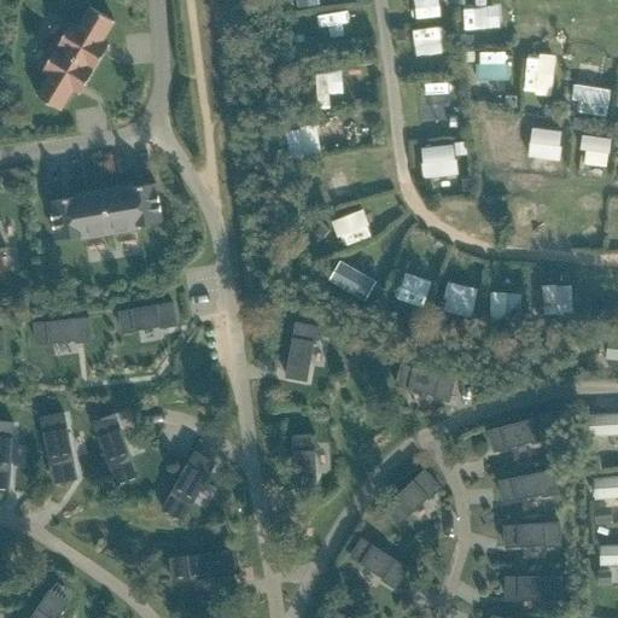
[(38,94),(62,109),(74,88),(80,93),(110,44),(103,40),(115,19),(91,5),(79,25),(73,21),(42,70),(50,74),(38,94)]
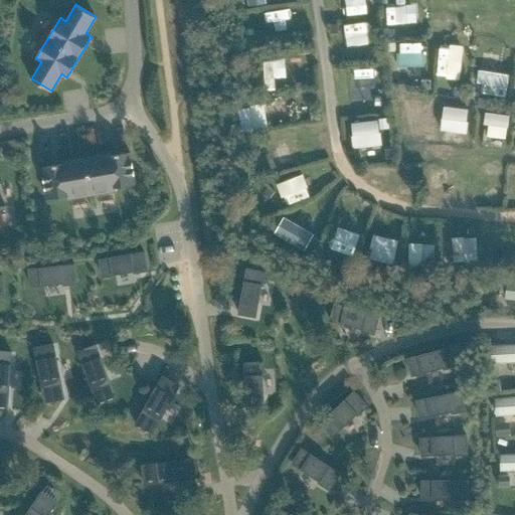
[(336,10),(329,11),(330,20),(337,19),(336,10)]
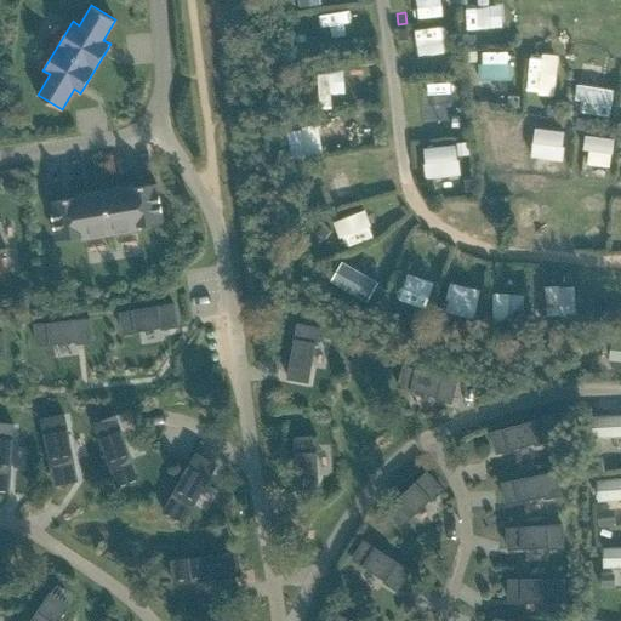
[(510,96),(510,107),(519,107),(519,96),(510,96)]
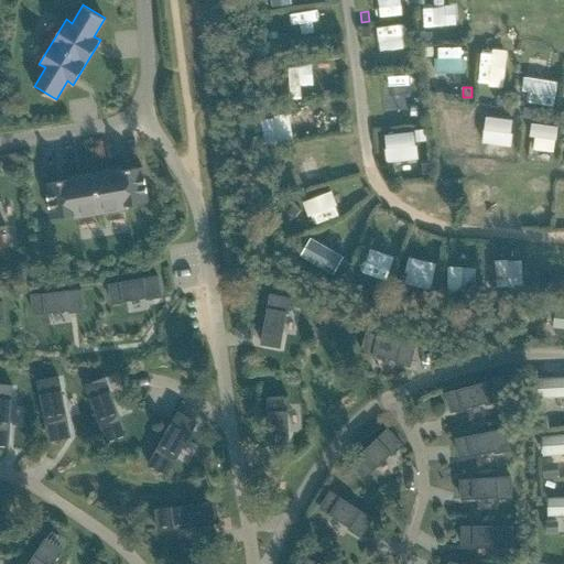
[(498,95),(497,102),(506,105),(507,97),(498,95)]
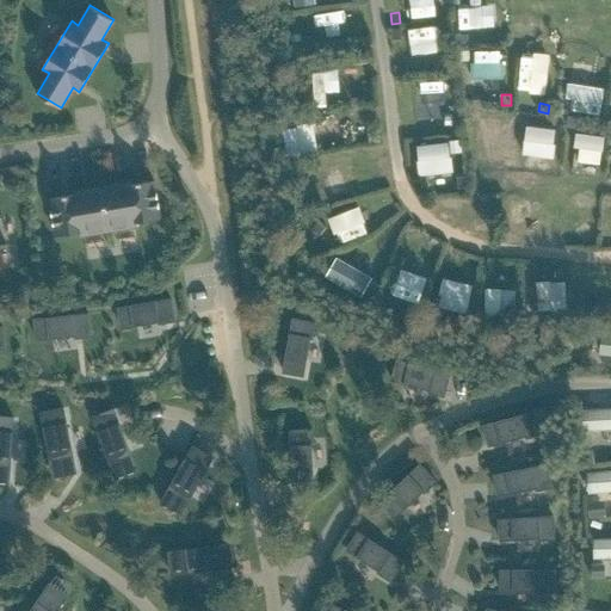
[(568,116),(567,125),(576,125),(578,116),(568,116)]
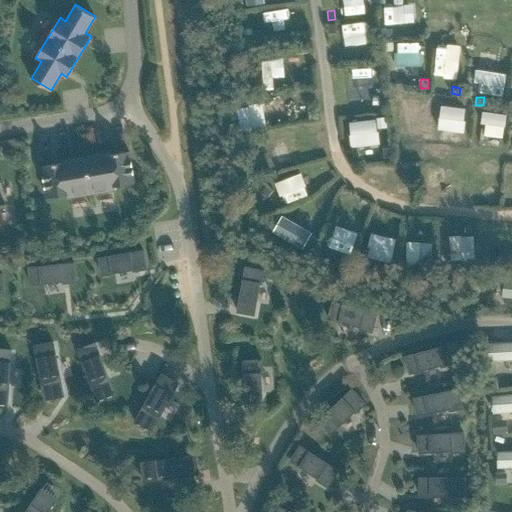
[(351,103),(343,103),(344,112),(352,112),(351,103)]
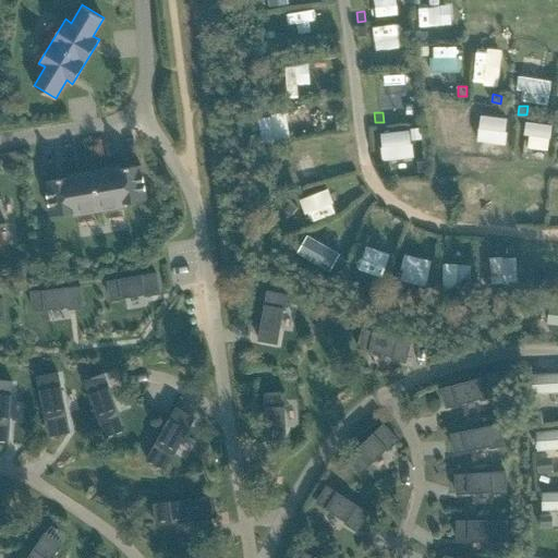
[(426,160),(419,160),(419,170),(427,170),(426,160)]
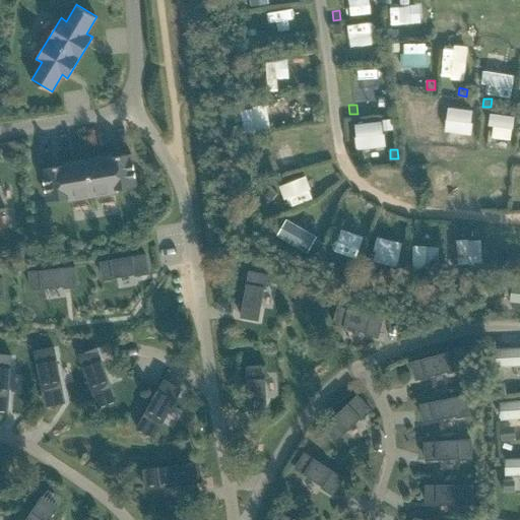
[(137,185),(131,153),(112,156),(111,153),(62,161),(63,165),(43,169),(49,200),(68,197),(69,200),(118,191),(117,189),(137,185)]
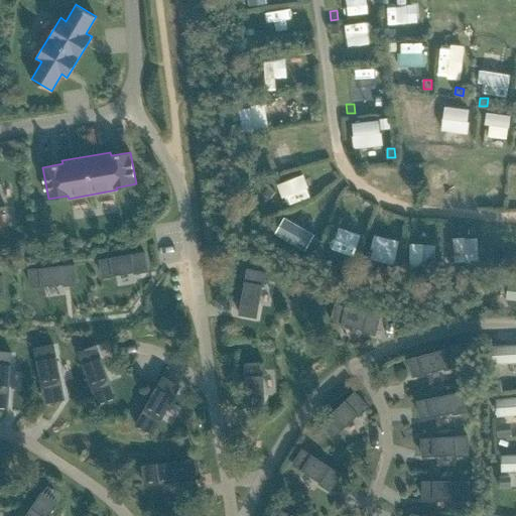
[(501,380),(491,380),(491,391),(501,391),(501,380)]
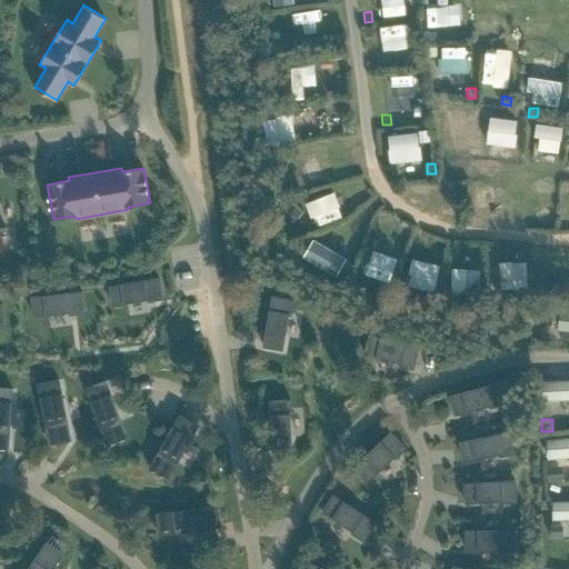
[(562,466),(548,467),(549,480),(563,479),(562,466)]
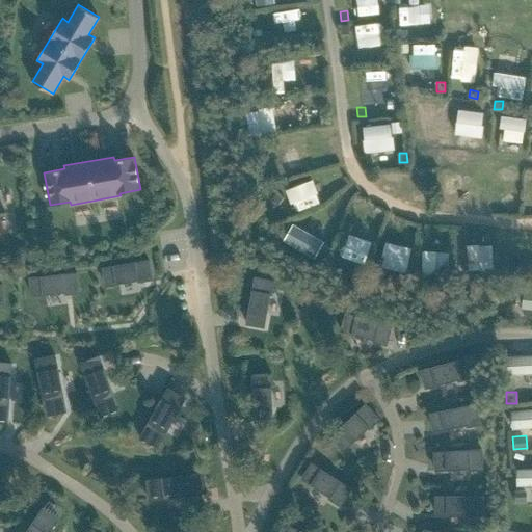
[(527,490),(515,490),(515,502),(527,501),(527,490)]
